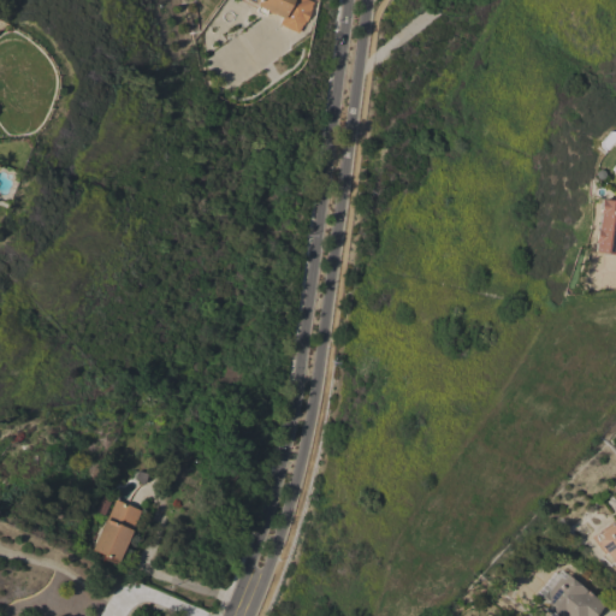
[(307,0),(311,1),(309,6),(311,6),(308,11),(309,11),(304,22),(303,22),(302,24),(301,24),(297,33),(278,24),(280,18),(256,6),(258,4),(250,0),(307,0)]
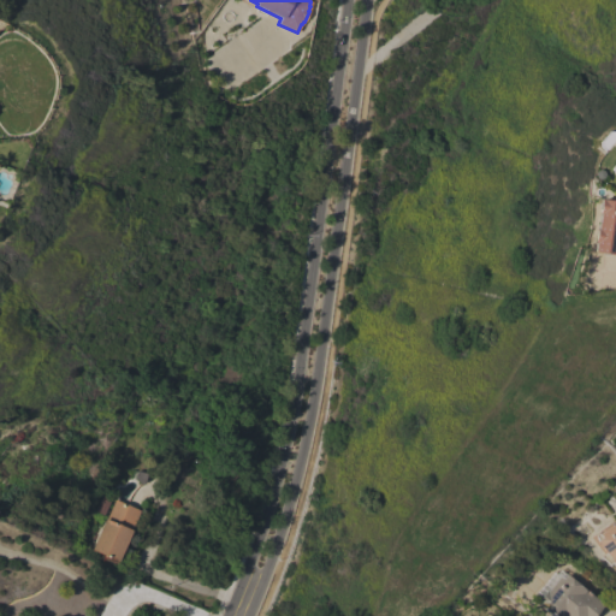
[(594,243),(592,242),(594,229),(596,229),(598,214),(597,213),(599,200),(615,201),(615,246),(615,248),(614,255),(592,252),(594,243)]
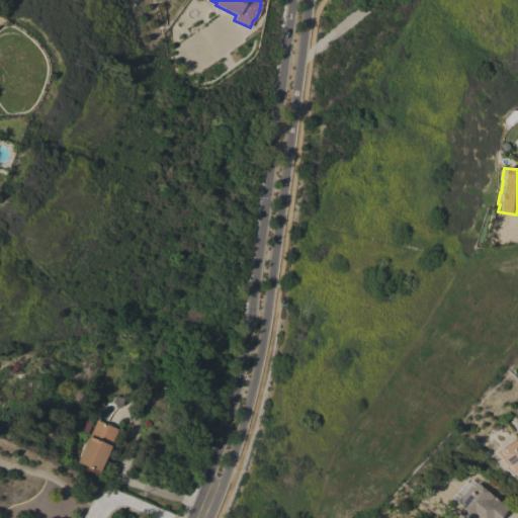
[(99,472),(77,462),(88,436),(89,437),(97,420),(117,429),(109,446),(110,446),(99,472)]
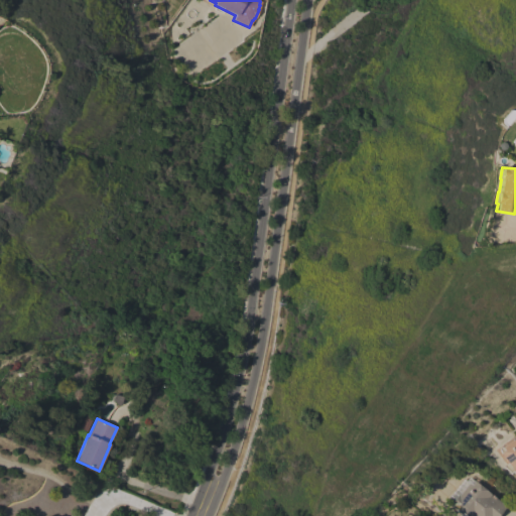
[(515,437),(515,436),(515,475),(500,453),(504,450),(502,447),(515,437)]
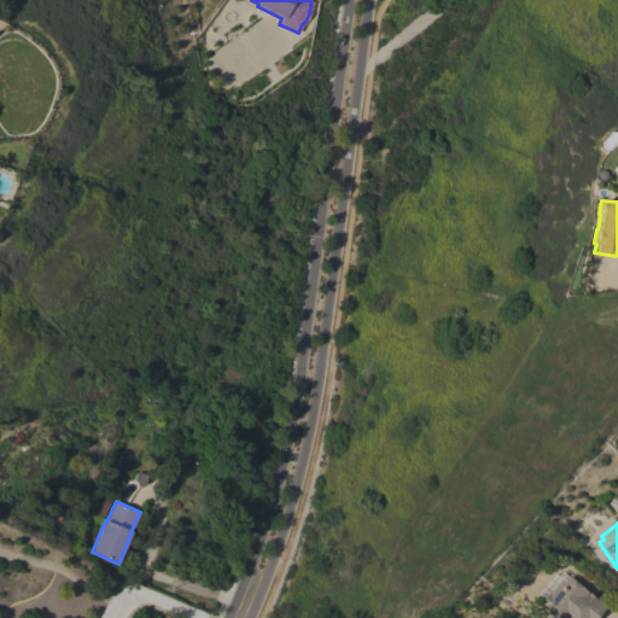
[(605,607),(595,617),(555,617),(540,604),(541,601),(535,598),(541,589),(547,594),(548,593),(548,594),(561,579),(563,581),(567,576),(605,607)]
